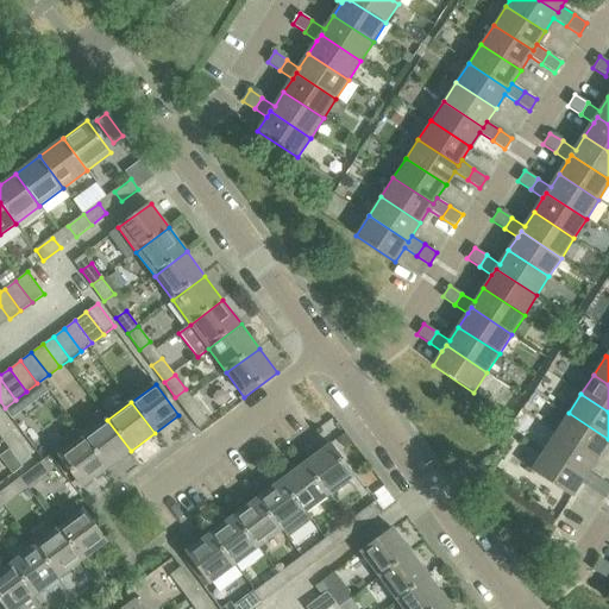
[(209,422),(198,406),(187,413),(199,429),(209,422)]
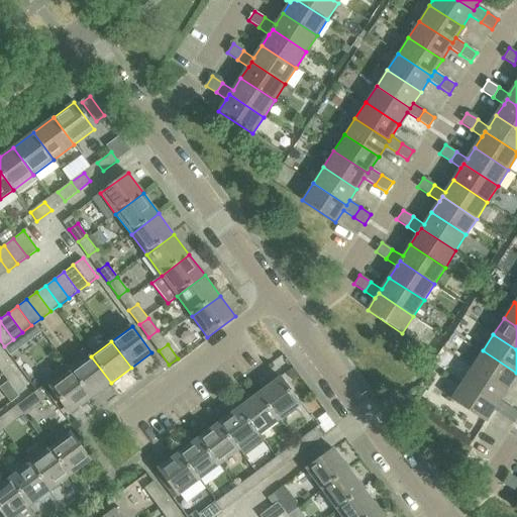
[(111,383),(91,356),(85,348),(65,364),(71,372),(91,399),(111,383)]
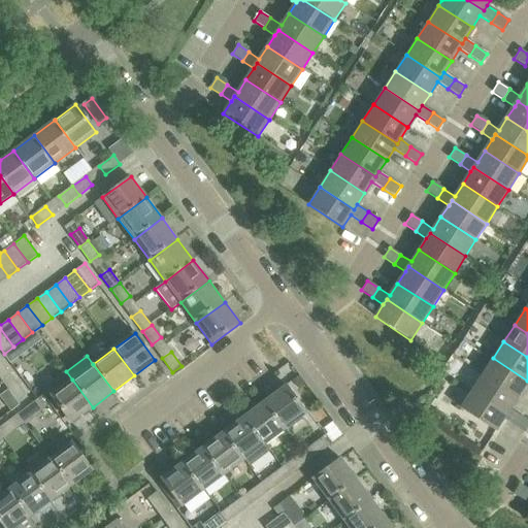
[(527,381),(493,358),(482,374),(517,397),(525,386),(527,387),(527,381)]
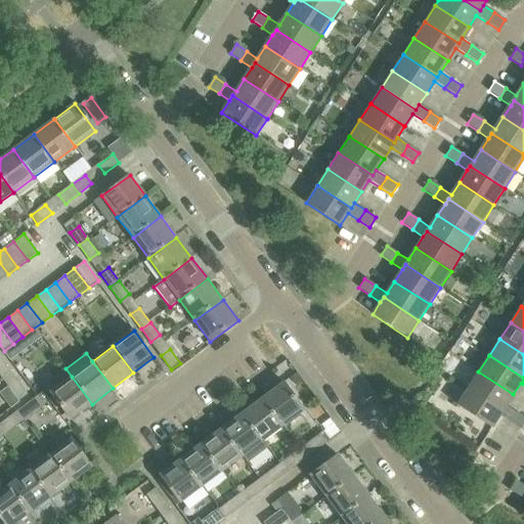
[(513,394),(478,372),(468,389),(503,411),(506,406),(513,394)]
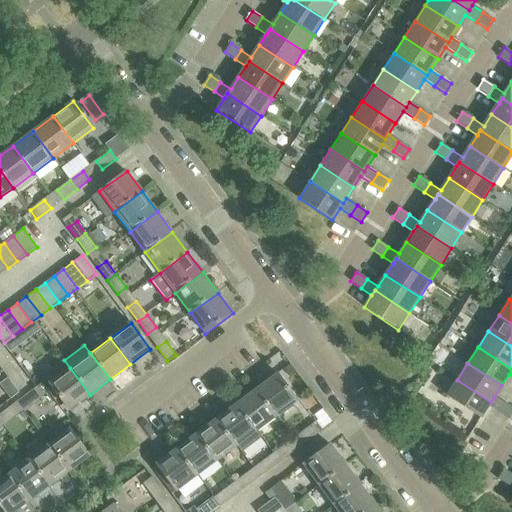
[(90,395),(70,368),(49,383),(69,410),(90,395)]
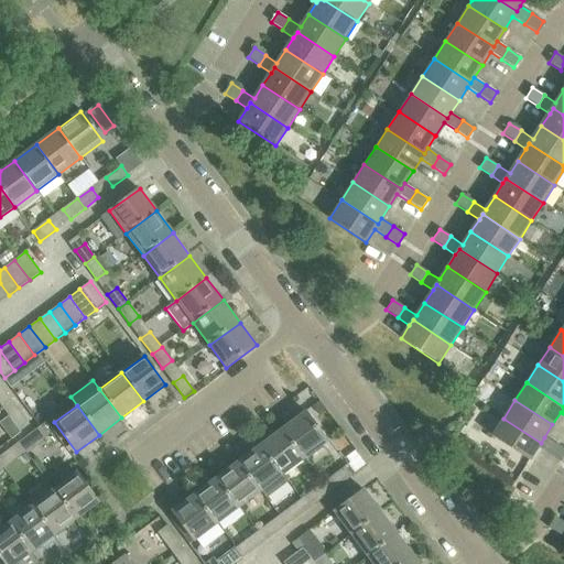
[(30,425),(19,410),(10,416),(21,432),(30,425)]
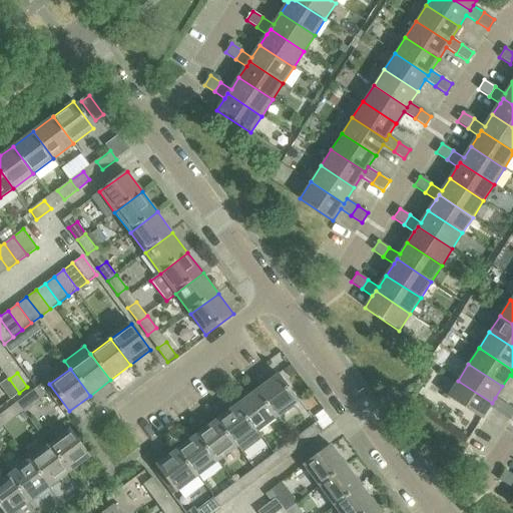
[(298,401),(278,374),(258,389),(278,417),(298,401)]
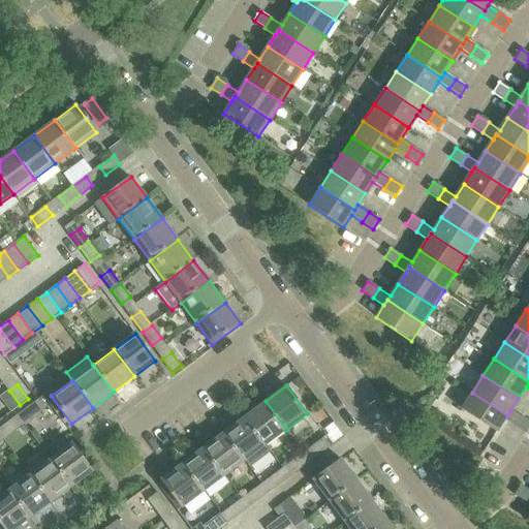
[(507,415),(472,393),(461,409),(496,432),(504,421),(515,427),(521,416),(510,410),(507,415)]
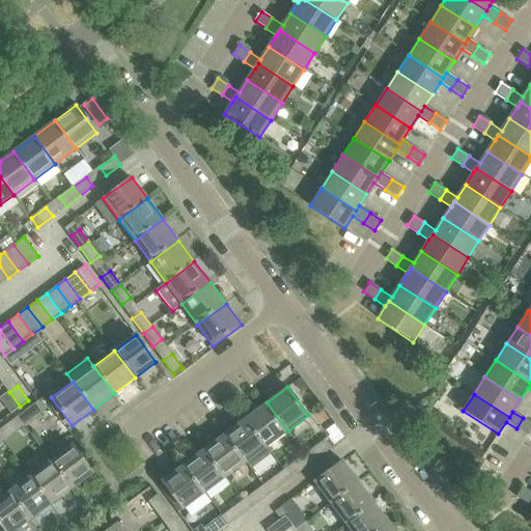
[(45,410),(43,408),(38,401),(25,412),(31,420),(45,410)]
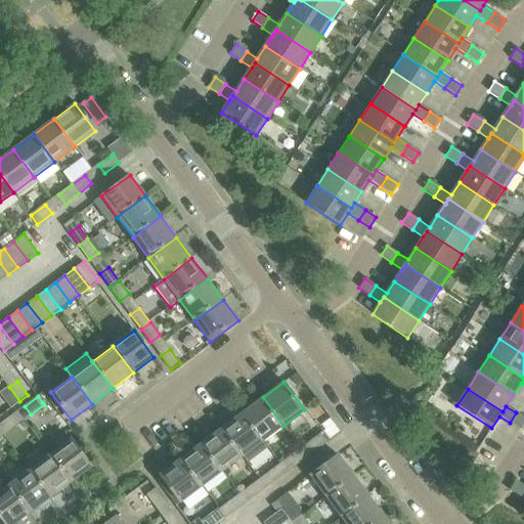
[(284,426),(263,397),(243,412),(263,441),(284,426)]
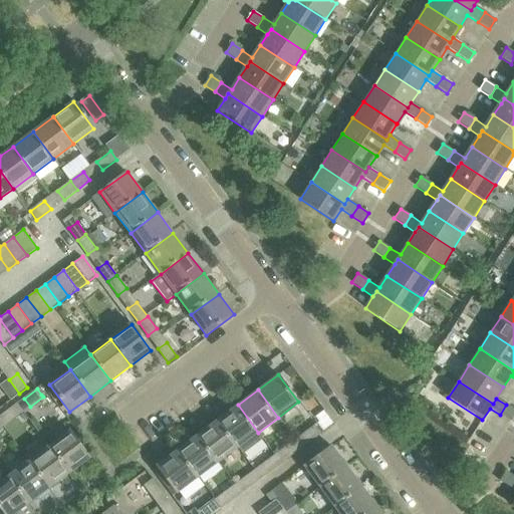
[(258,433),(238,405),(218,420),(238,448),(258,433)]
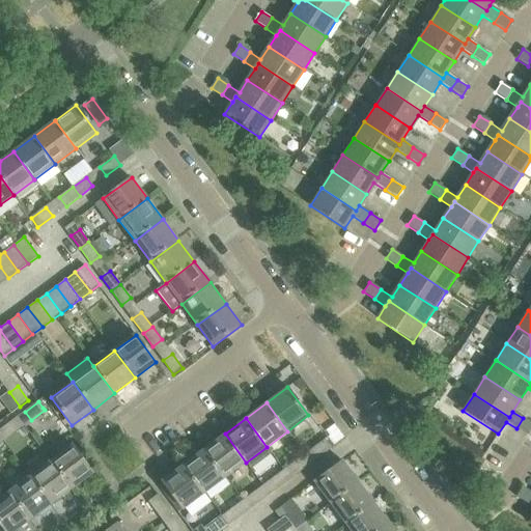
[(527,436),(530,427),(530,423),(523,418),(516,428),(527,436)]
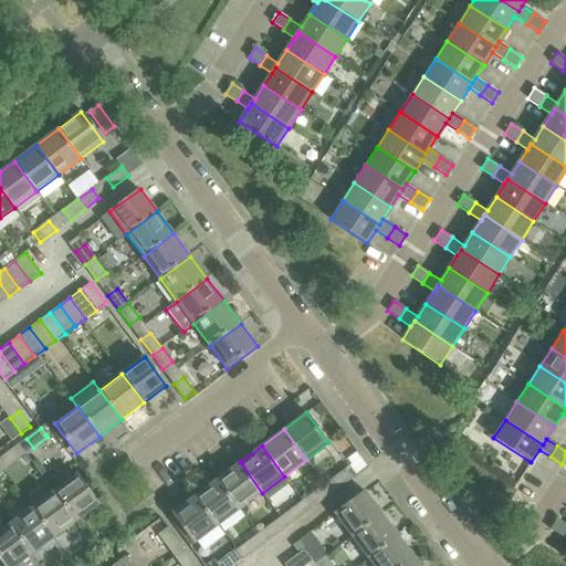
[(0,463),(4,470),(19,459),(12,450),(0,458),(0,463)]
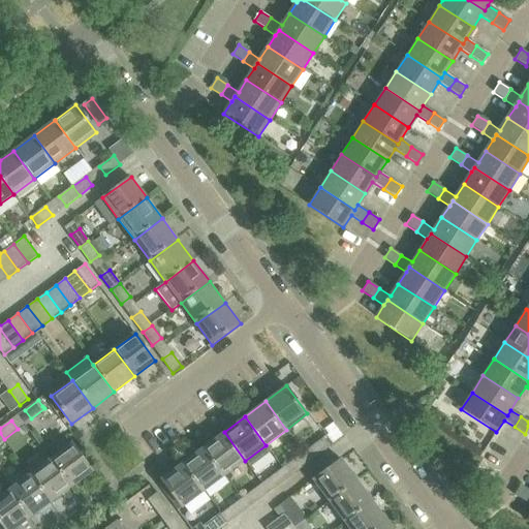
[(245,461),(224,432),(203,447),(224,476),(245,461)]
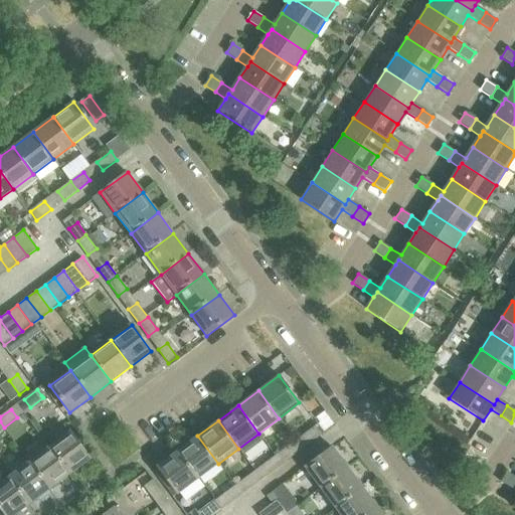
[(308,445),(322,435),(315,426),(302,437),(308,445)]
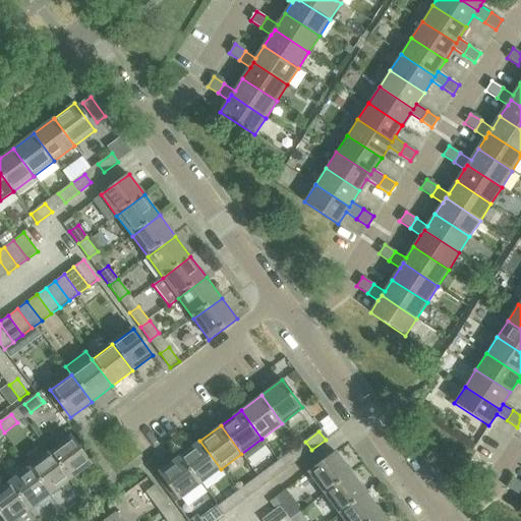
[(92,464),(71,437),(51,452),(71,479),(92,464)]
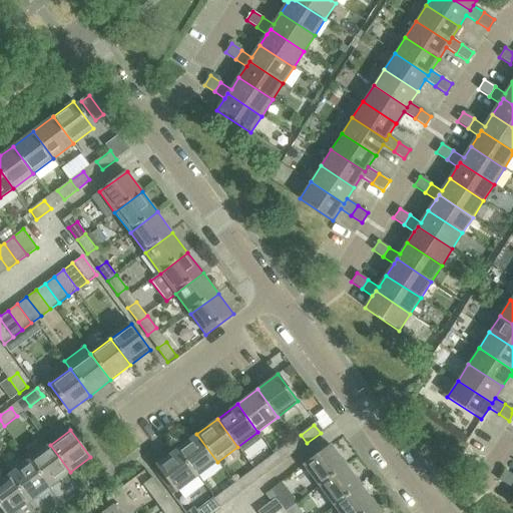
[(217,462),(196,434),(176,449),(197,477),(217,462)]
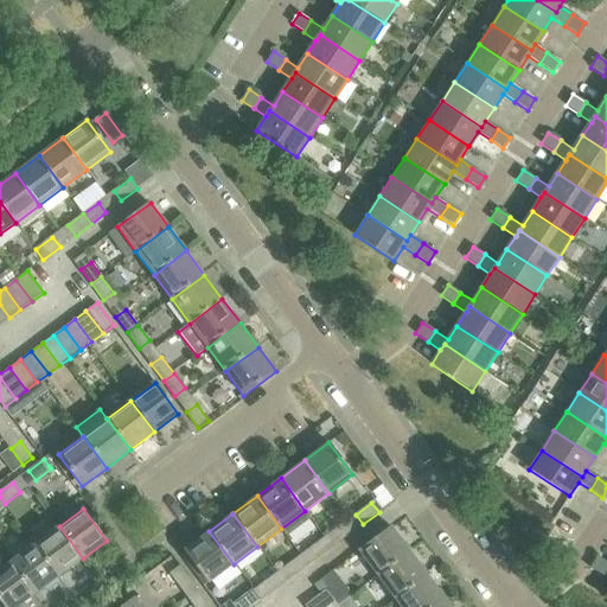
[(332,548),(347,536),(340,525),(325,537),(332,548)]
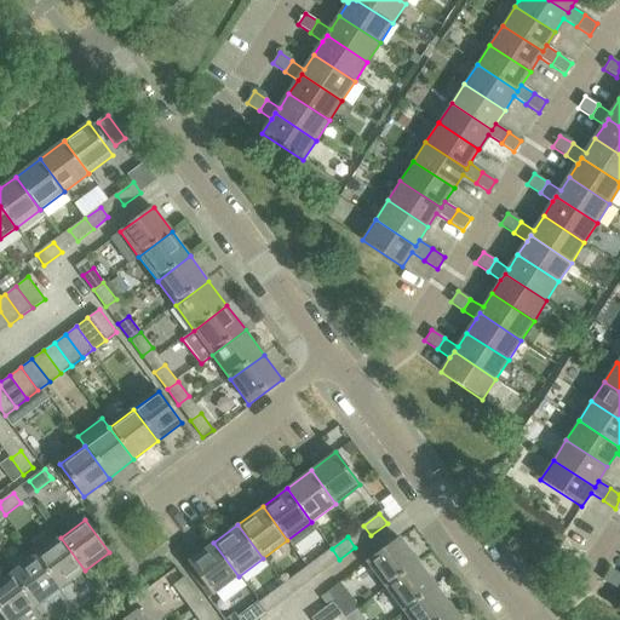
[(85,570),(61,538),(36,556),(61,589),(85,570)]
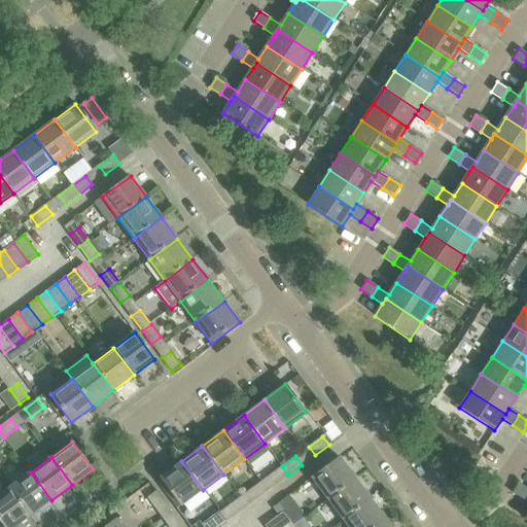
[(355,478),(340,457),(312,478),(327,498),(355,478)]
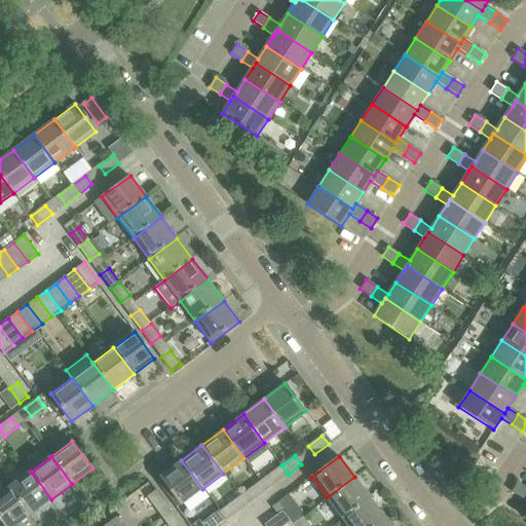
[(202,489),(181,460),(160,477),(181,504),(202,489)]
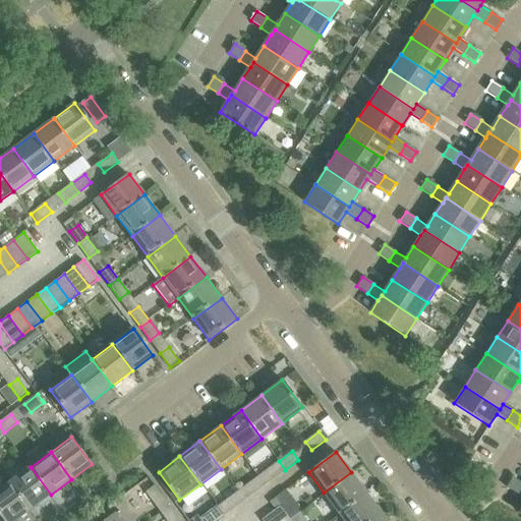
[(272,480),(285,470),(279,461),(265,471),(272,480)]
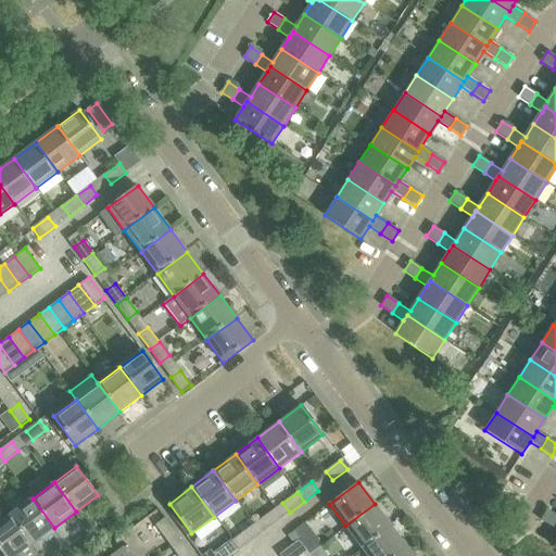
[(54,528),(33,498),(11,515),(33,544),(54,528)]
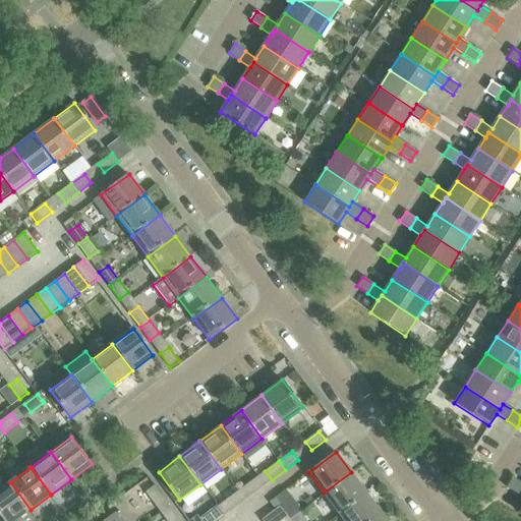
[(366,493),(351,472),(324,493),(339,513),(366,493)]
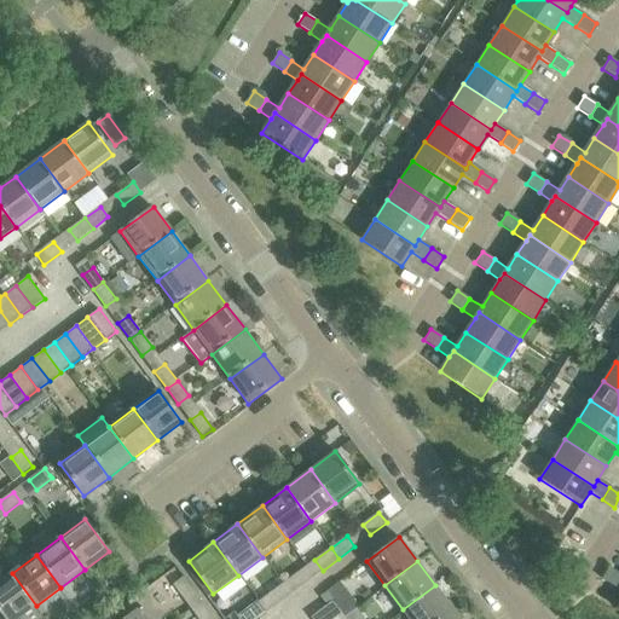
[(615,588),(618,580),(618,573),(609,567),(602,579),(615,588)]
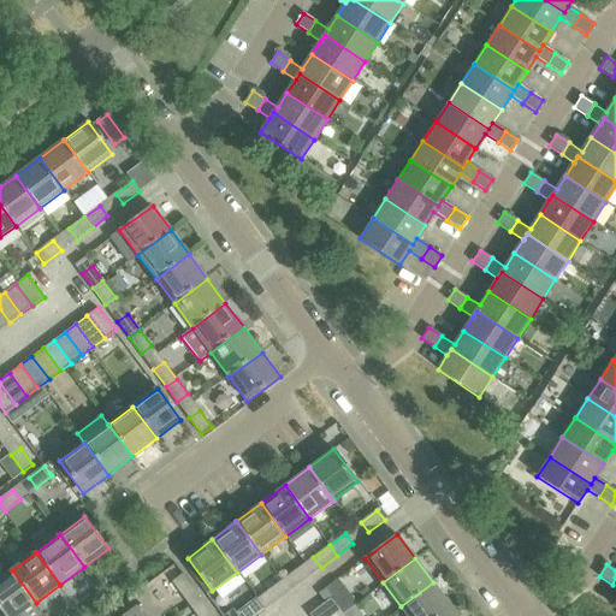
[(289,592),(304,580),(297,569),(280,581),(289,592)]
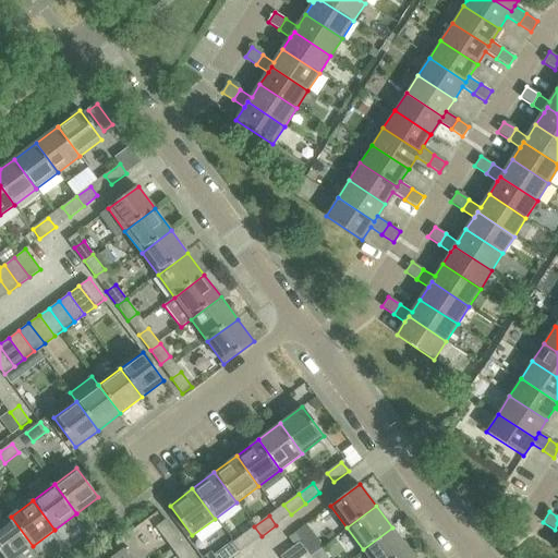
[(16,557),(33,546),(11,517),(0,524),(0,548),(7,557),(16,557)]
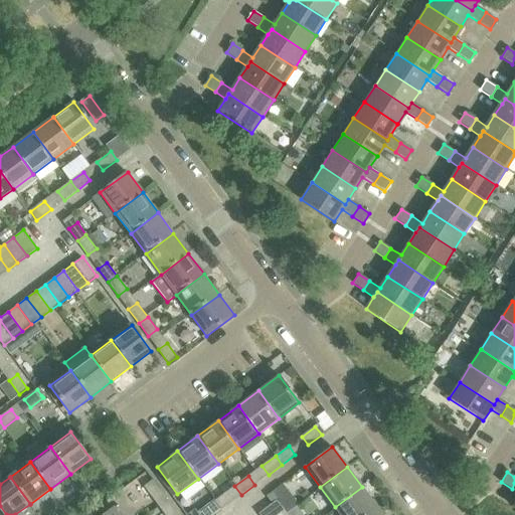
[(162,493),(153,480),(144,487),(153,500),(162,493)]
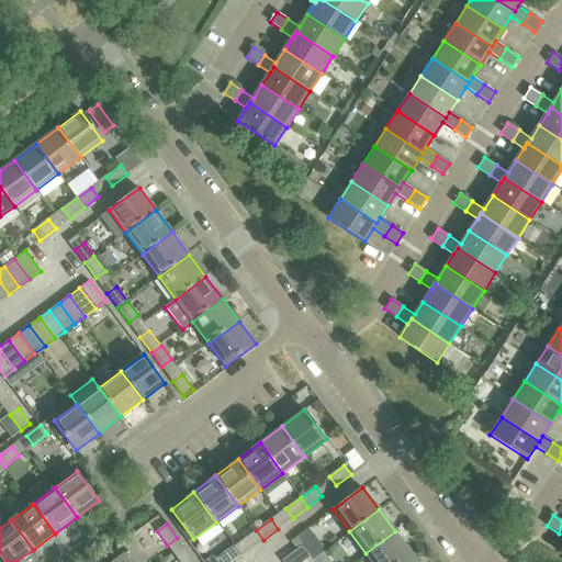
[(249,550),(263,540),(256,530),(243,540),(249,550)]
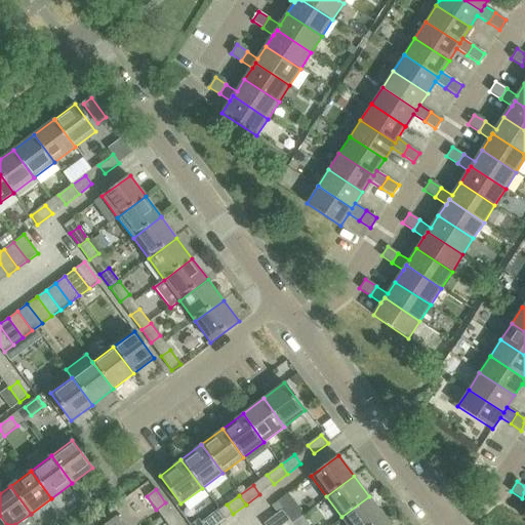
[(374,524),(385,518),(369,496),(341,517),(347,524),(374,524)]
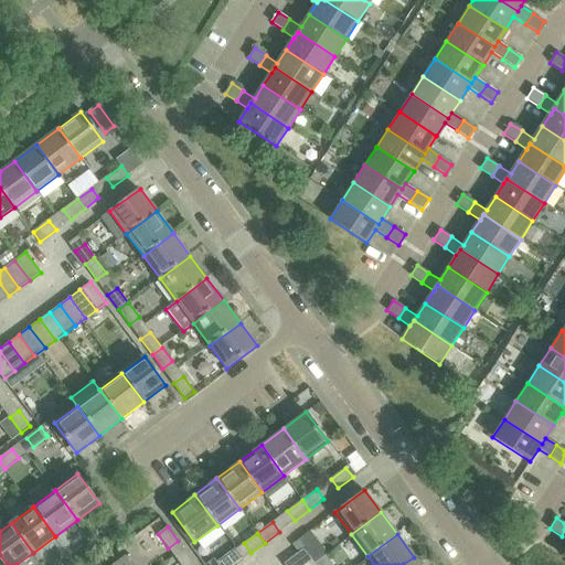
[(285,564),(304,564),(312,560),(305,548),(284,563),(285,564)]
